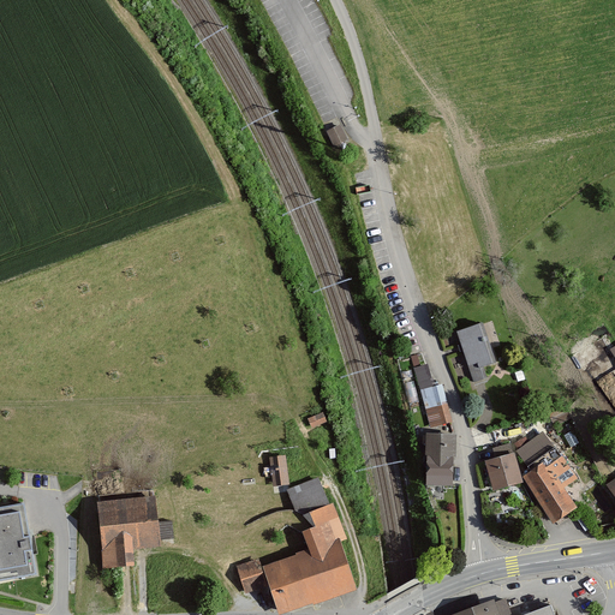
[(348,143),(342,129),(329,135),(335,149),(348,143)]
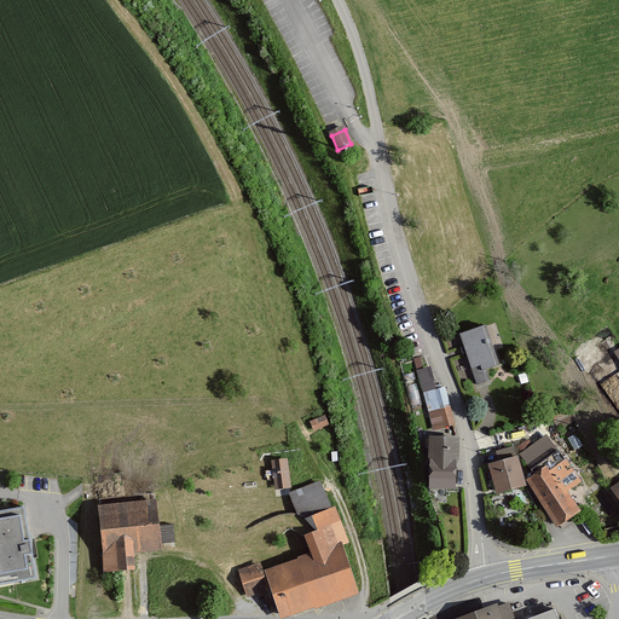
[(489,325),(462,333),(476,383),(503,375),(489,325)]
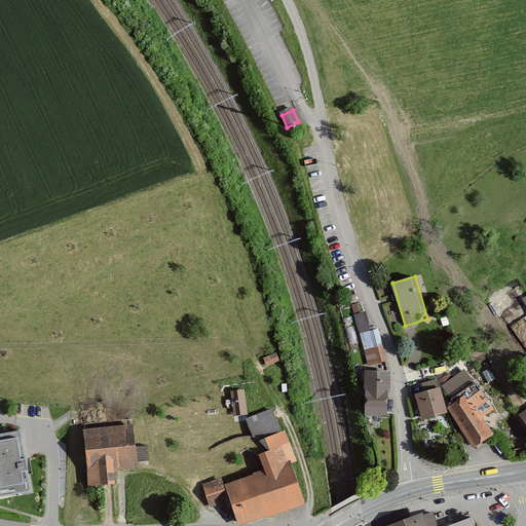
[(355,314),(365,350),(377,347),(379,355),(385,353),(379,329),(372,331),(368,311),(355,314)]
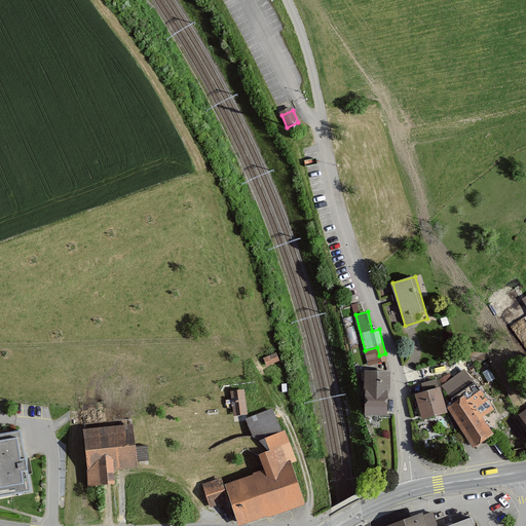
[(275,353),(264,358),(267,366),(278,361),(275,353)]
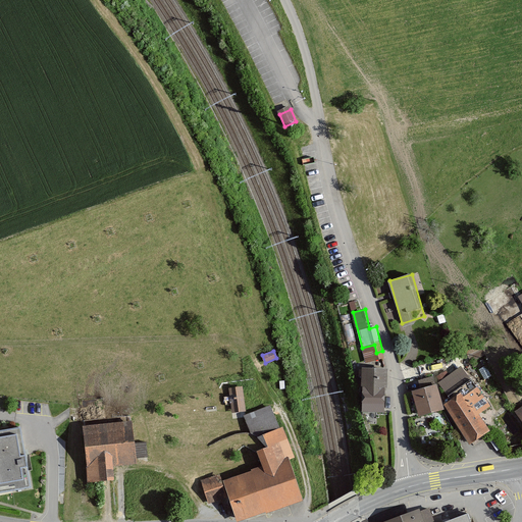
[(461,367),(439,384),(448,396),(470,377),(461,367)]
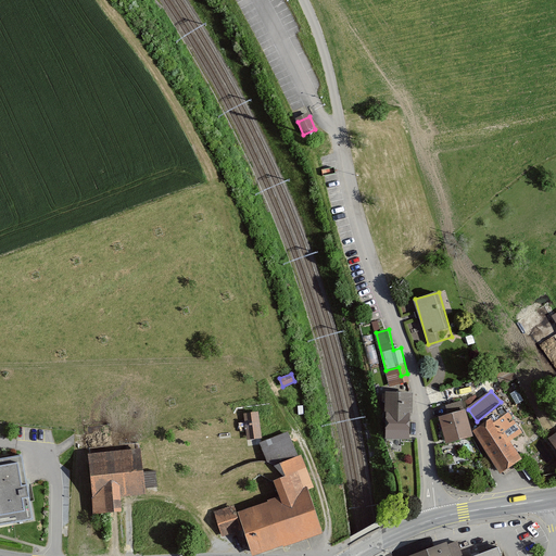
[(414,394),(388,392),(384,437),(411,439),(414,394)]
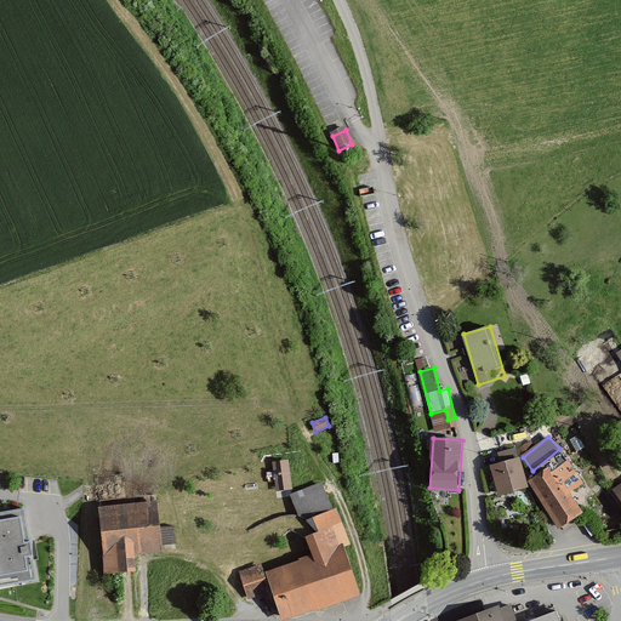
[(523,457),(490,465),(496,494),(529,488),(528,483),(523,457)]
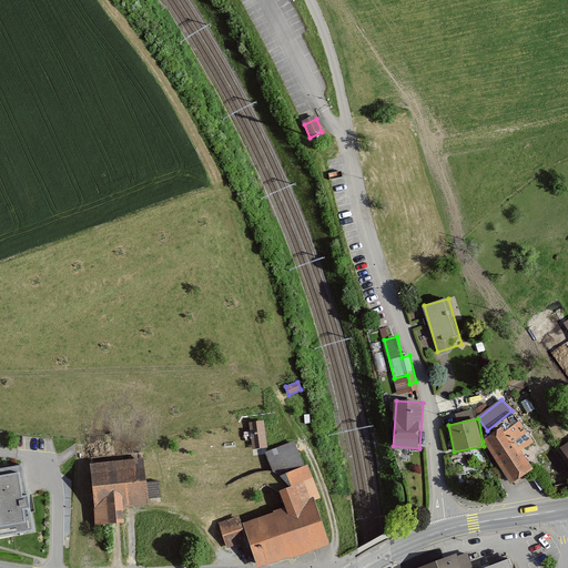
[(264,422),(249,424),(252,450),(267,448),(264,422)]
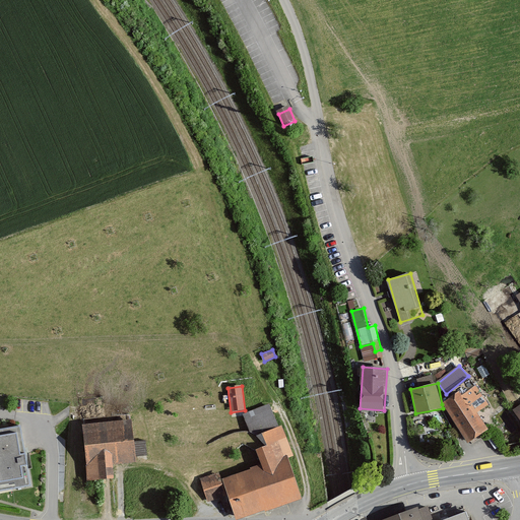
[(462,390),(442,404),(469,444),(490,430),(462,390)]
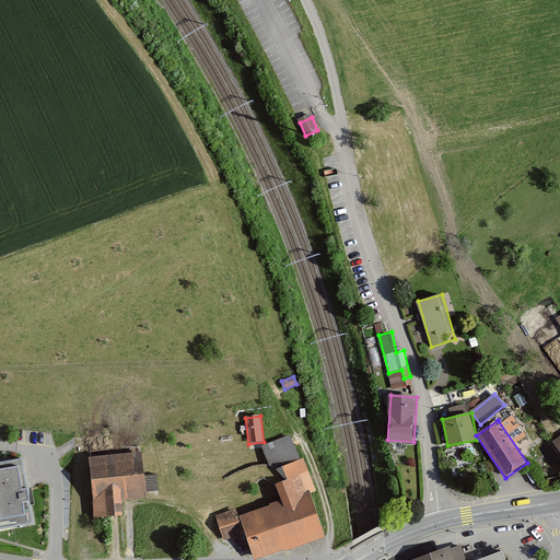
[(280,467),(300,461),(289,435),(261,446),(269,466),(286,481),(280,467)]
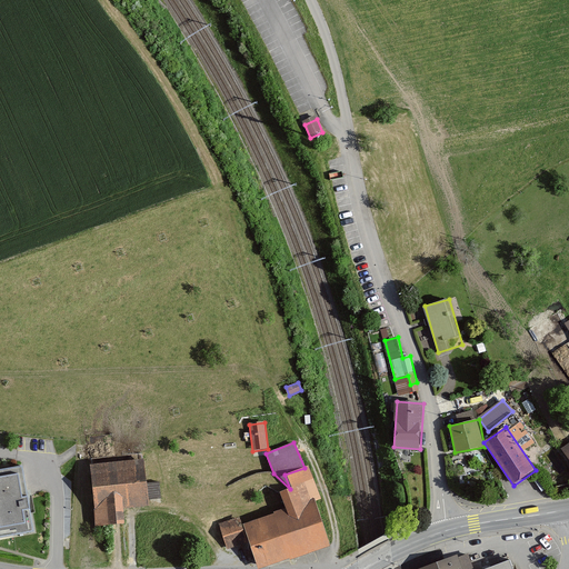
[(146,458),(89,461),(92,526),(127,525),(126,506),(148,503),(146,458)]
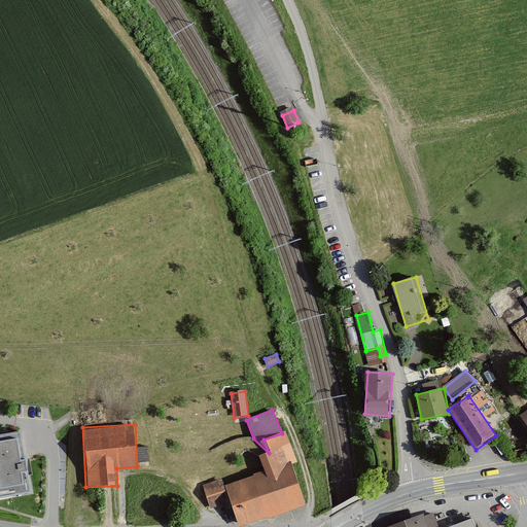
[(23,431),(0,434),(0,498),(34,492),(23,431)]
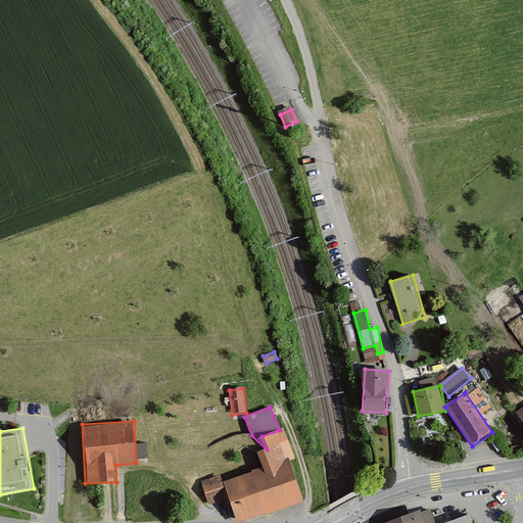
[(222,473),(202,479),(210,503),(231,495),(239,521),(300,500),(287,460),(292,458),(283,429),(280,430),(262,436),(267,449),(259,452),(265,468),(225,481),(222,473)]
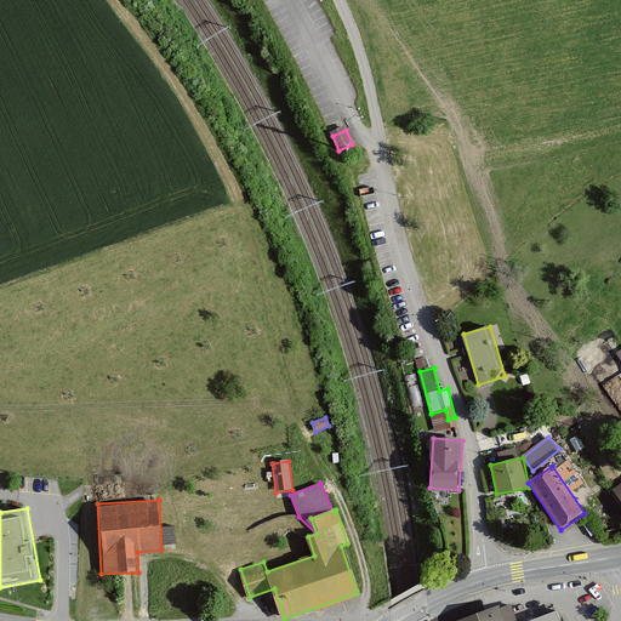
[(163,543),(175,545),(175,524),(163,524),(163,543)]
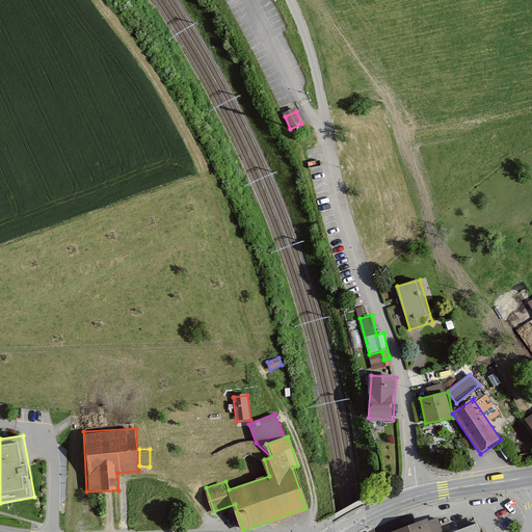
[(445,531),(440,515),(390,531),(481,531),(480,528),(479,523),(452,531),(445,531)]
